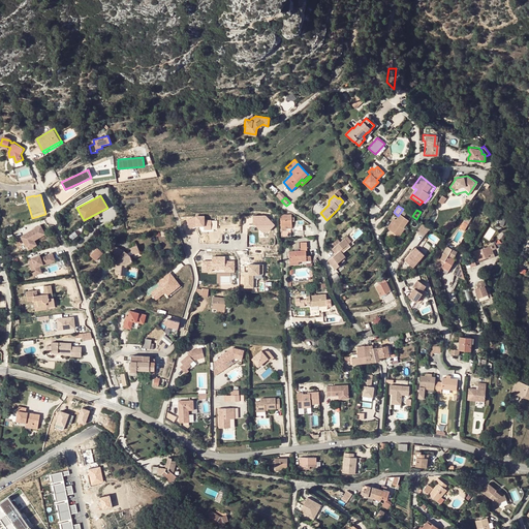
[(291,217),(291,215),(283,215),(283,212),(280,212),(281,230),(286,230),(286,228),(286,225),(290,225),(291,225),(291,221),(291,217)]
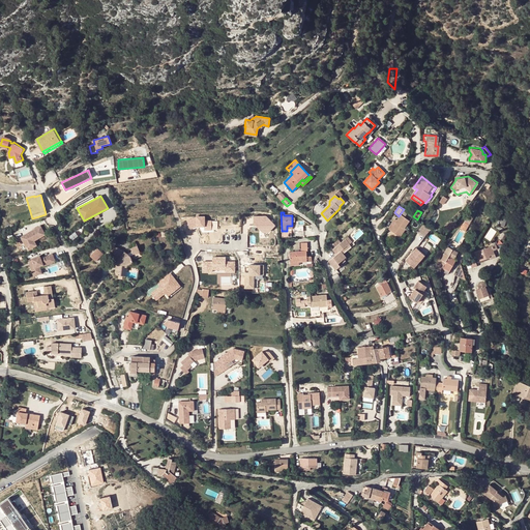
[(392,231),(400,237),(406,229),(405,228),(409,221),(401,214),(398,221),(395,223),(396,224),(395,226),(391,231),(392,231)]
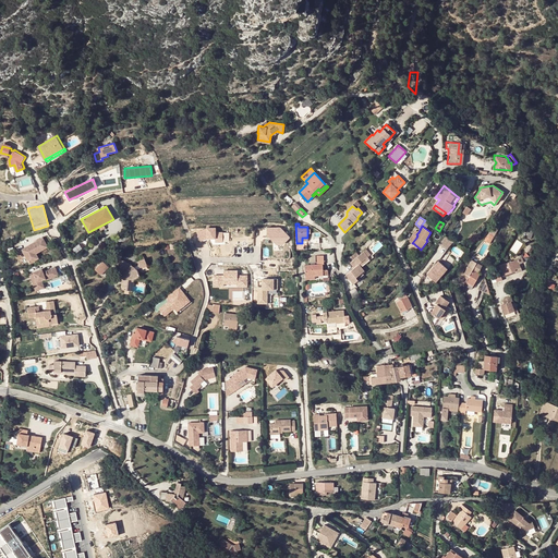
[(205,228),(196,231),(199,241),(207,238),(206,237),(215,237),(215,241),(222,241),(222,231),(215,231),(215,227),(206,227),(206,228),(205,228)]
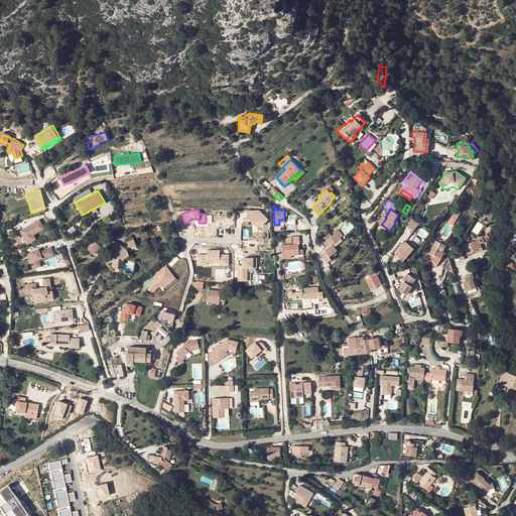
[(246,211),(246,219),(250,219),(252,222),(256,225),(262,225),(268,219),(259,211),(246,211)]
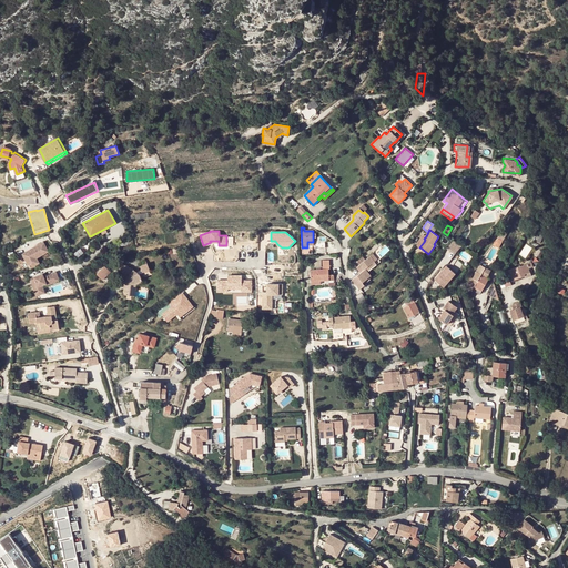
[(424,239),(426,236),(424,234),(417,245),(419,247),(424,242),(425,240),(424,239)]
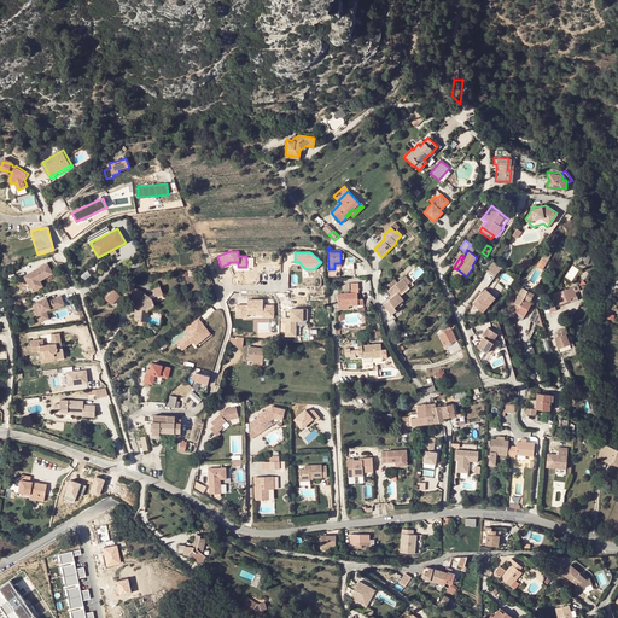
[(52,274),(46,264),(23,278),(31,292),(39,289),(35,284),(39,281),(52,274)]
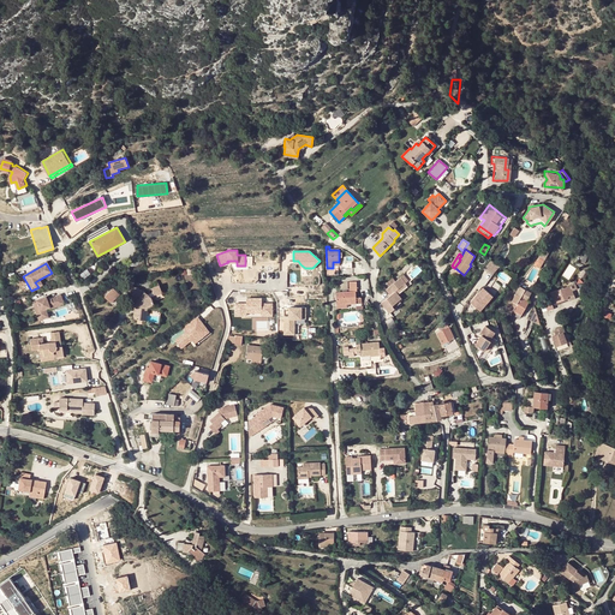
[(563,275),(568,279),(575,268),(569,264),(563,275)]
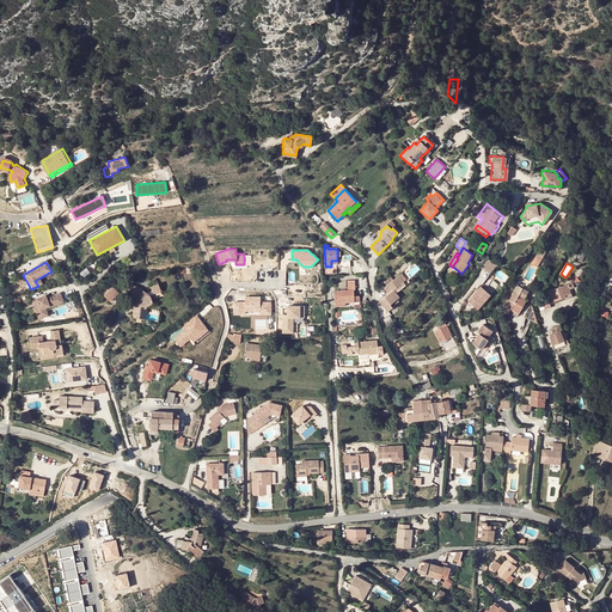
[(461,274),(453,267),(450,271),(456,276),(456,277),(458,279),(461,274)]
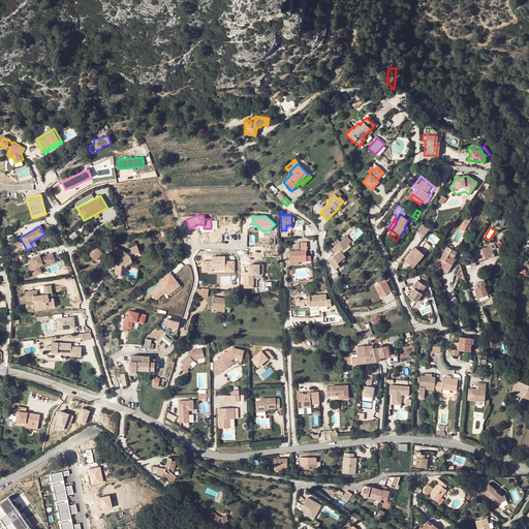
[(344,239),(332,248),(336,253),(344,247),(348,243),(344,239)]
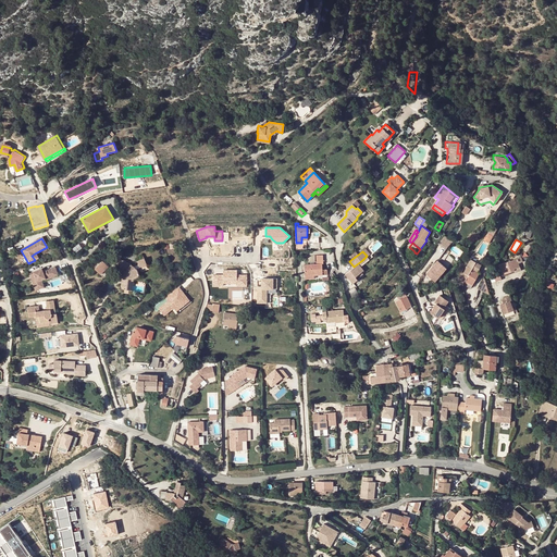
[(120,283),(130,283),(128,281),(128,279),(136,274),(135,269),(130,264),(128,265),(121,260),(121,261),(118,258),(114,262),(116,265),(123,271),(120,275),(120,277),(120,283)]
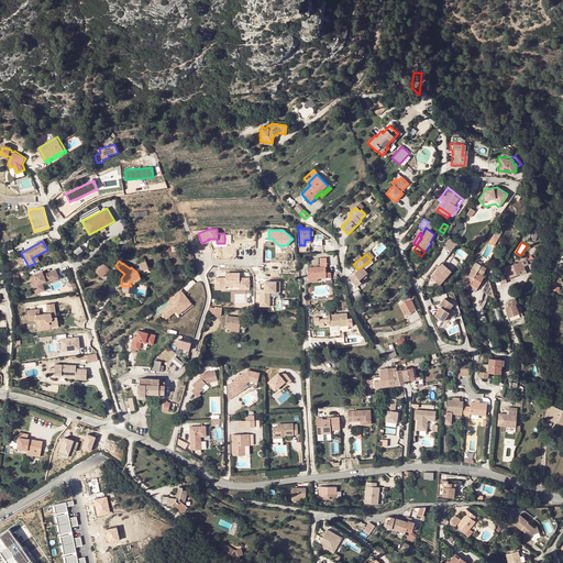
[(136,264),(140,271),(146,267),(143,261),(136,264)]
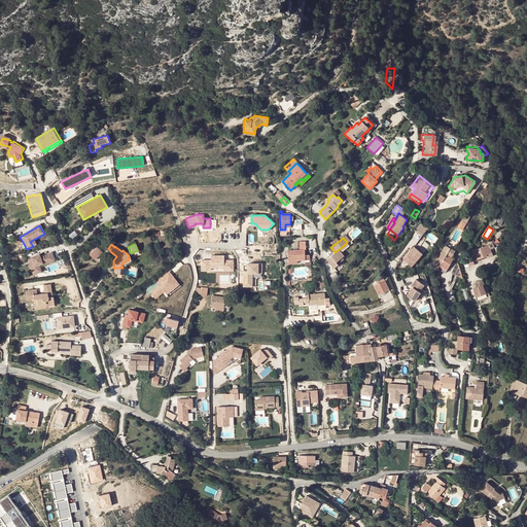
[(476,259),(487,255),(486,254),(492,252),(490,249),(489,244),(468,252),(470,255),(465,256),(469,266),(475,265),(472,260),(475,259),(476,259)]
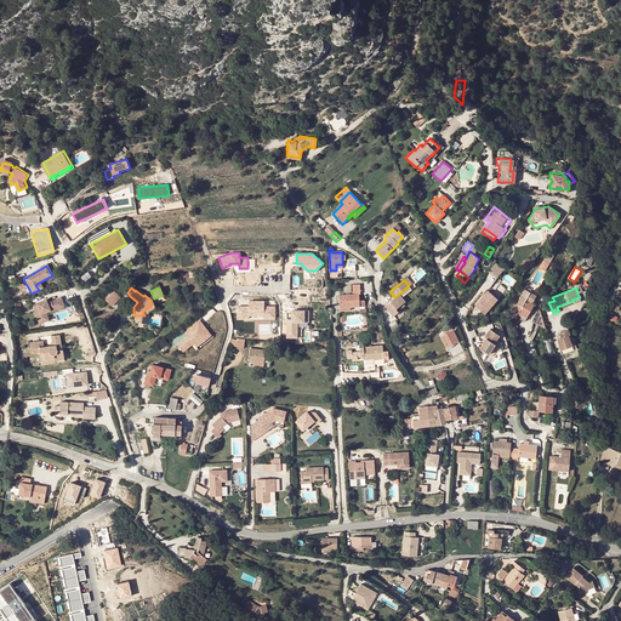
[(525,289),(520,296),(517,303),(518,305),(516,309),(519,312),(519,313),(523,315),(522,319),(525,320),(527,318),(534,305),(530,302),(535,295),(525,289)]
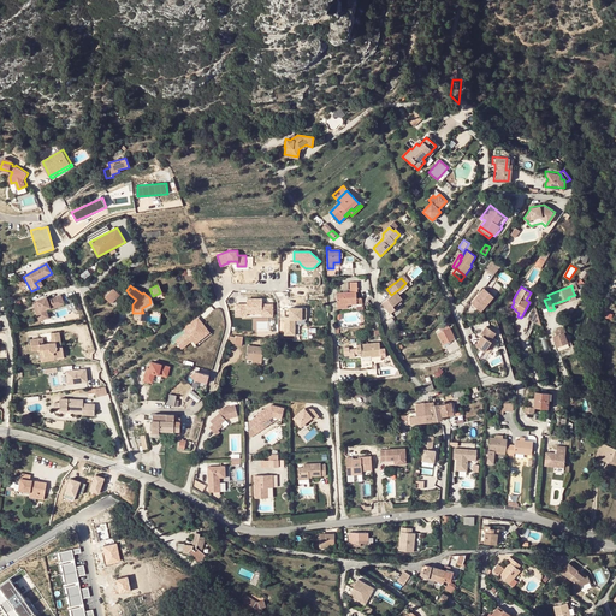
[(112,288),(104,297),(110,303),(118,294),(112,288)]
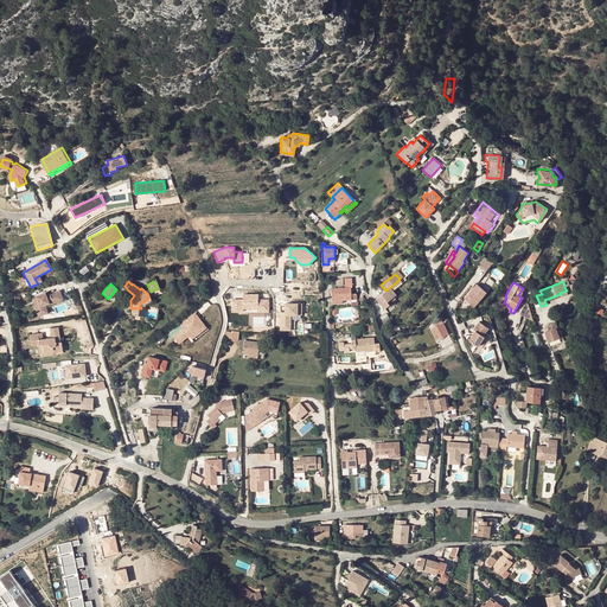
[(467,294),(464,298),(473,306),(486,292),(477,283),(471,291),(472,291),(468,294),(467,294)]
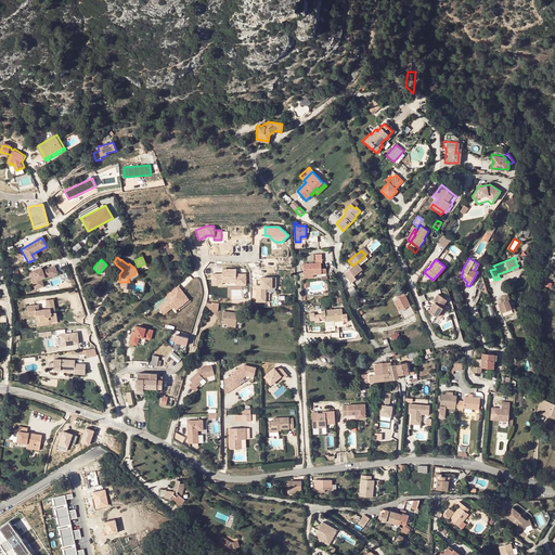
[(319,263),(302,263),(302,273),(311,273),(320,273),(319,263)]
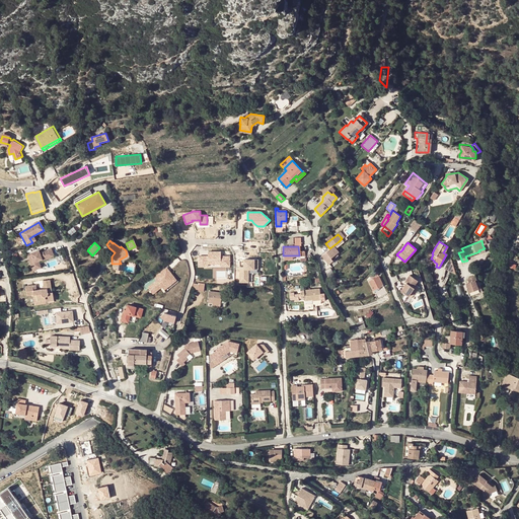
[(325,252),(321,255),(328,264),(332,261),(330,258),(336,254),(332,250),(330,248),(327,250),(325,252)]
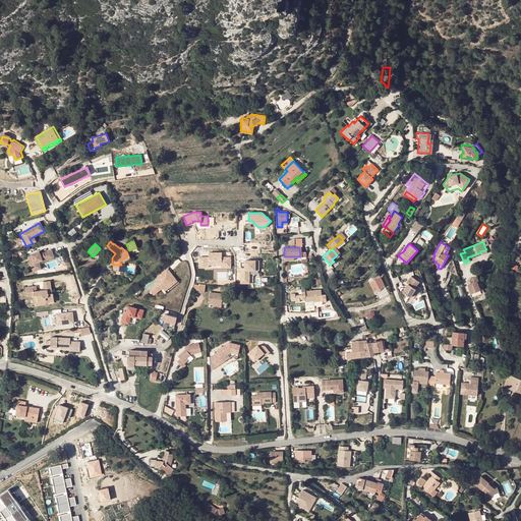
[(39,254),(38,251),(30,254),(31,256),(26,257),(31,269),(39,266),(38,264),(37,263),(44,259),(46,261),(49,259),(47,251),(42,253),(39,254)]
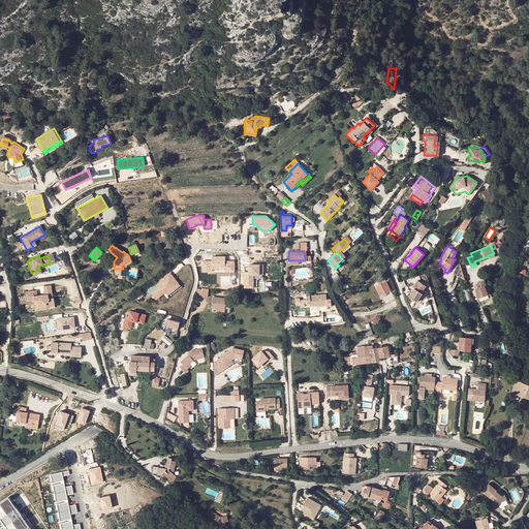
[(212,260),(204,260),(203,270),(212,271),(212,268),(218,269),(225,269),(225,271),(235,271),(235,260),(225,260),(225,256),(215,256),(215,258),(212,258),(212,260)]
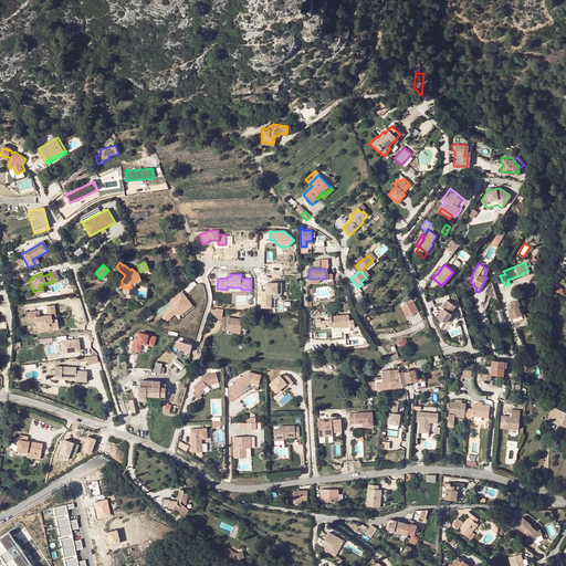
[(132,287),(122,287),(122,293),(124,293),(132,294),(132,291),(134,289),(133,289),(133,284),(139,282),(138,279),(130,283),(130,285),(132,287)]
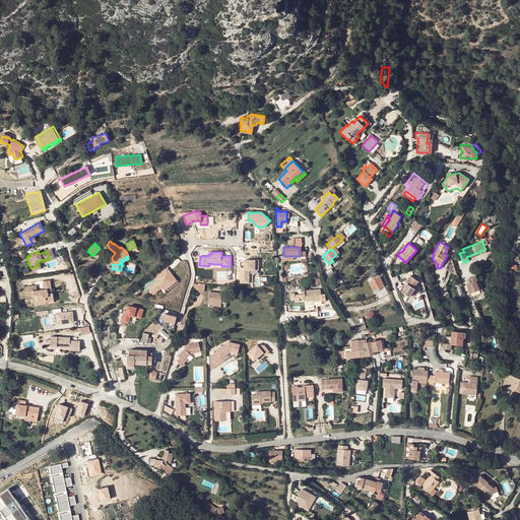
[(452,258),(447,269),(456,274),(454,265),(452,258)]
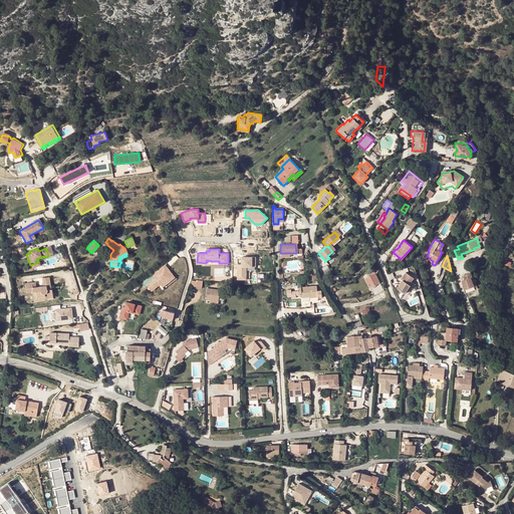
[(245,256),(241,256),(241,263),(237,263),(237,274),(246,274),(246,266),(255,266),(255,256),(245,256)]
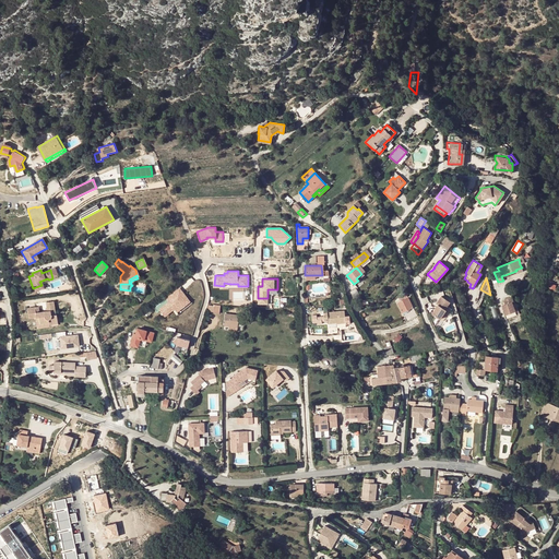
[(168,301),(159,309),(164,316),(174,308),(178,305),(180,308),(189,301),(183,293),(180,293),(178,289),(166,298),(168,301)]
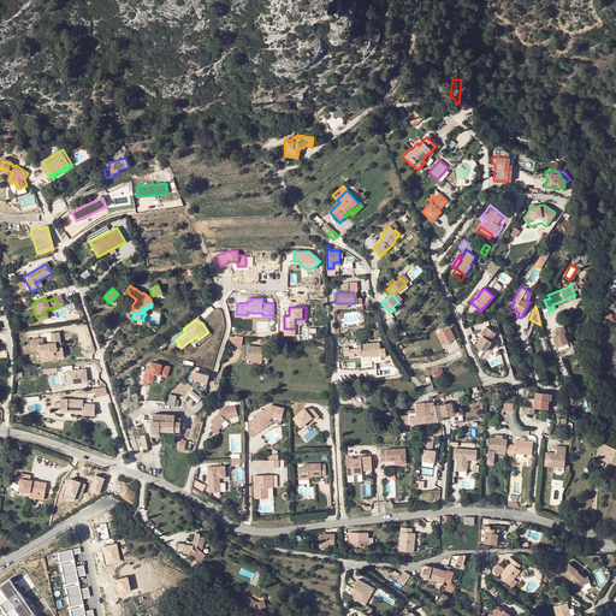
[(496,332),(486,326),(481,335),(483,336),(477,345),(485,350),(491,341),(490,339),(496,332)]
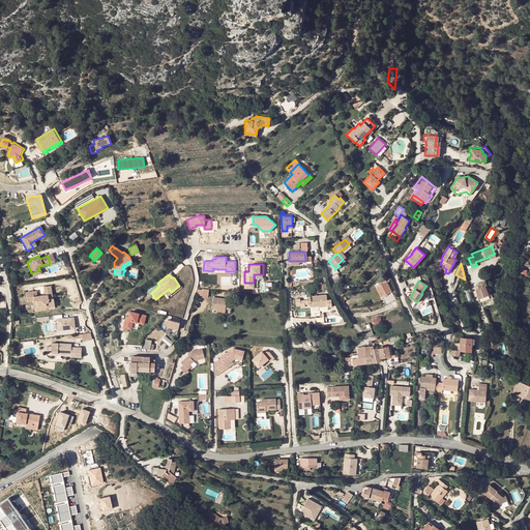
[(376,287),(383,300),(389,296),(393,294),(389,286),(386,282),(385,283),(379,286),(376,287)]
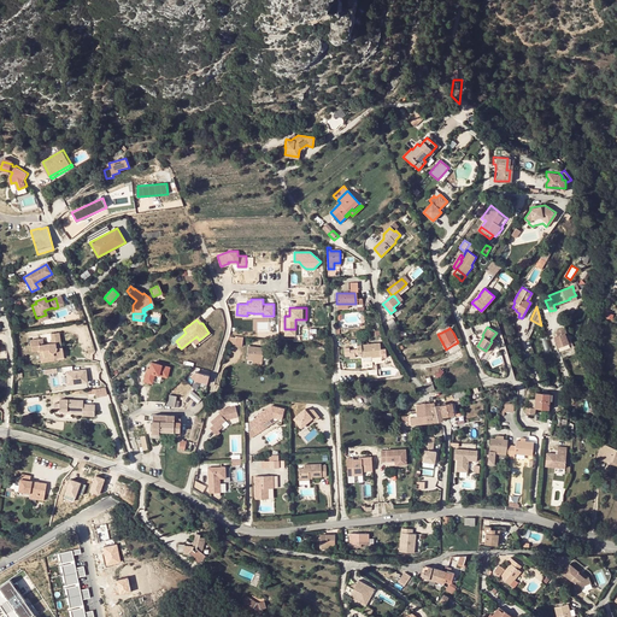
[(558,335),(554,338),(559,347),(570,344),(565,333),(568,333),(565,328),(557,331),(558,335)]
